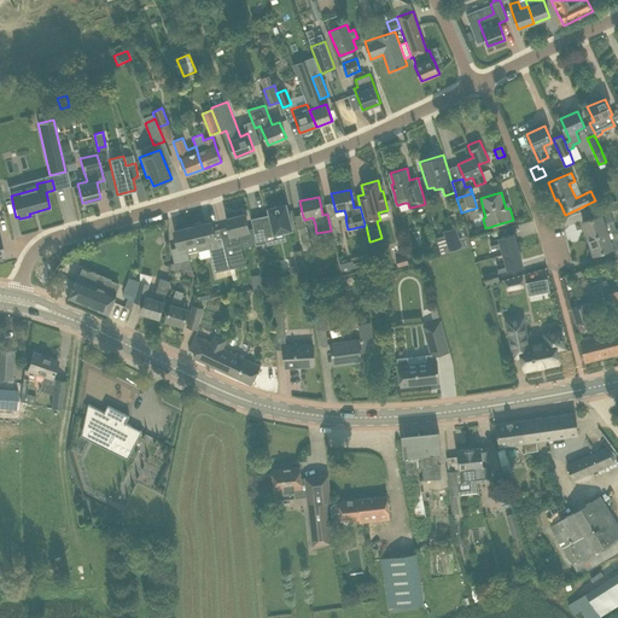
[(269,215),(261,216),(266,235),(292,229),(286,204),(268,209),(269,215)]
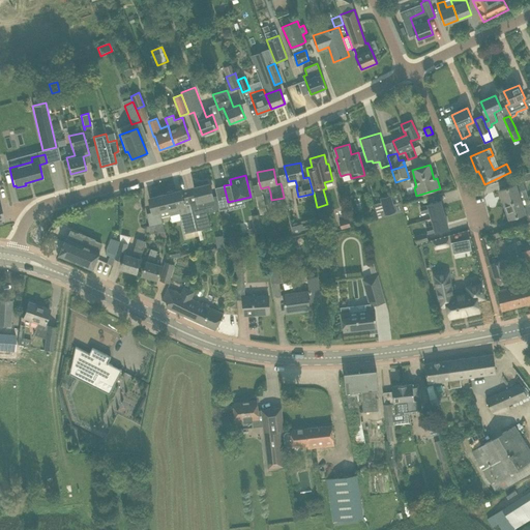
[(501,197),(503,204),(528,196),(523,182),(500,189),(502,197),(501,197)]
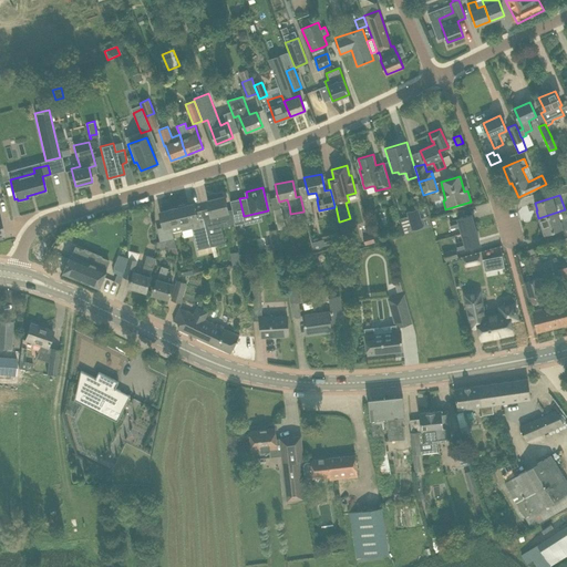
[(212,215),(204,217),(207,229),(212,246),(225,243),(218,215),(228,213),(225,196),(207,200),(212,215)]
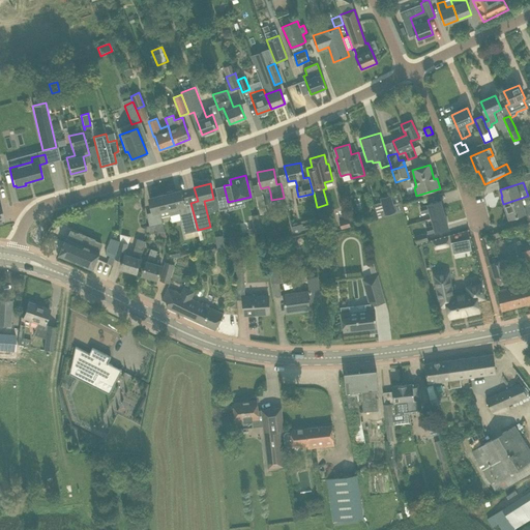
[(224,185),(215,187),(218,201),(219,210),(229,208),(227,202),(228,202),(224,185)]
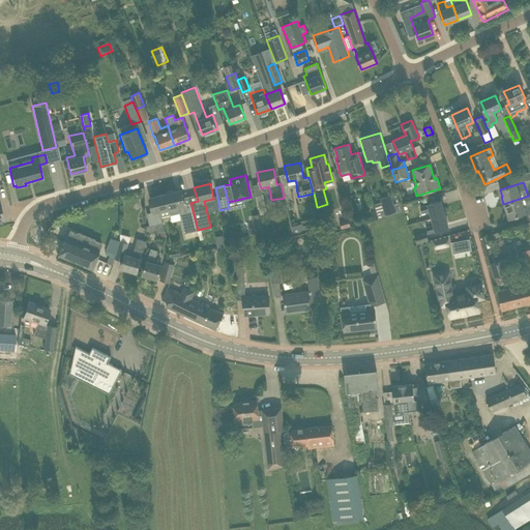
[(167,194),(165,195),(169,210),(170,215),(179,213),(184,233),(198,230),(194,214),(190,203),(184,204),(181,190),(174,193),(173,190),(167,192),(167,194)]
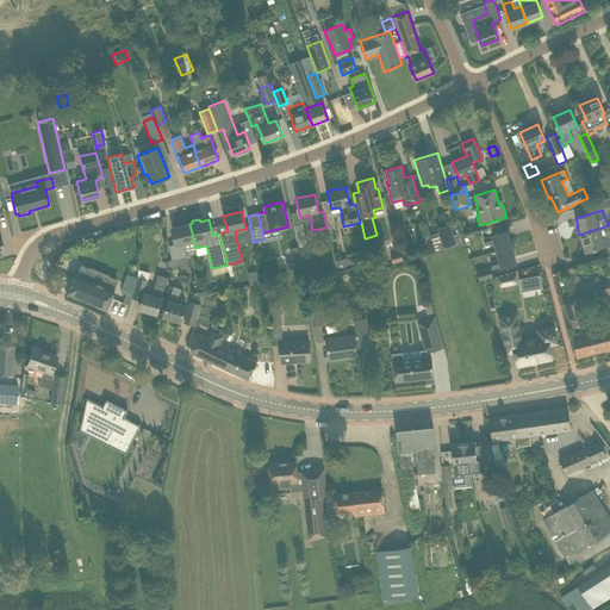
[(294,225),(296,231),(299,244),(306,243),(303,223),(294,225)]
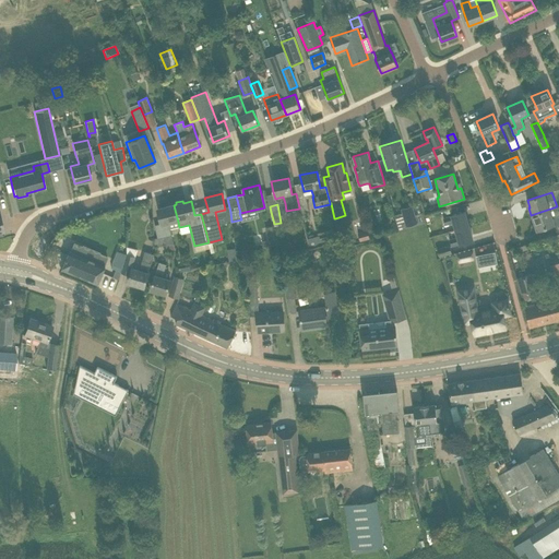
[(169,224),(178,222),(174,205),(158,209),(162,223),(154,225),(157,238),(154,238),(154,245),(174,245),(169,224)]
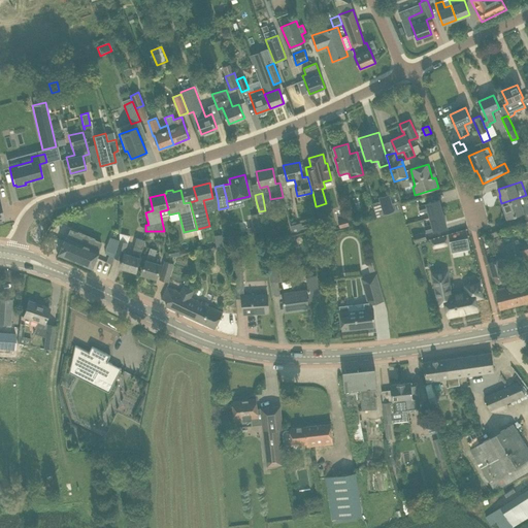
[(283,196),(283,197),(285,206),(293,204),(291,194),(283,196)]
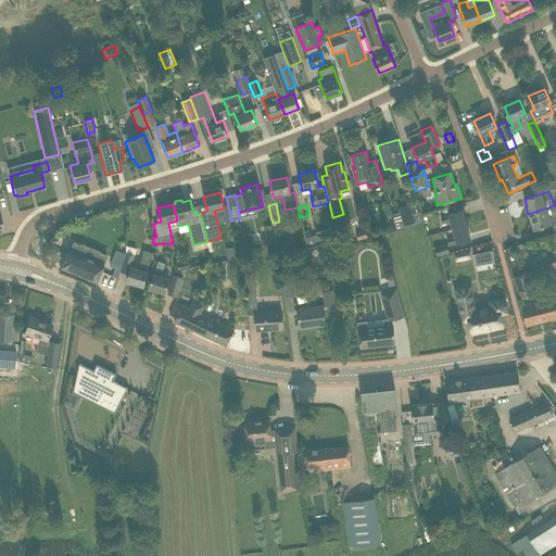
[(555,213),(554,205),(528,214),(530,223),(532,222),(534,229),(551,224),(555,220),(555,213)]
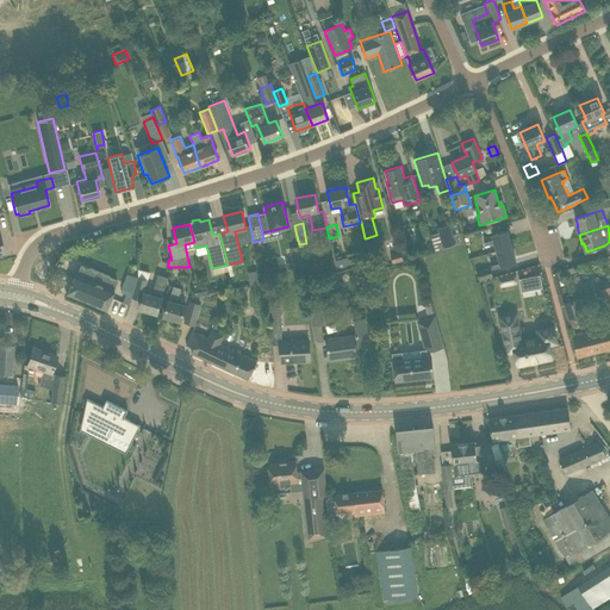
[(490,253),(496,251),(496,250),(511,247),(506,231),(491,235),(491,236),(483,237),(486,246),(487,246),(490,253)]
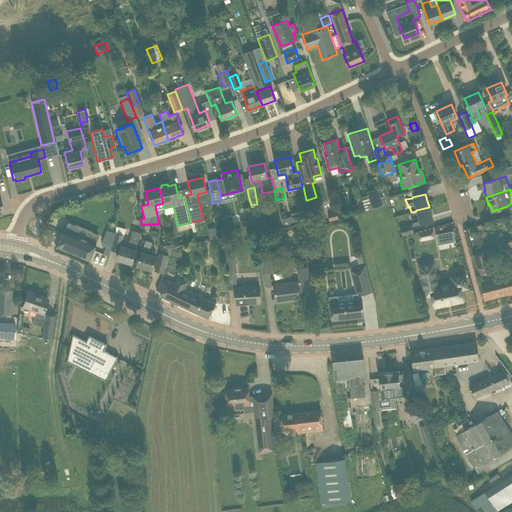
[(416,210),(416,211),(418,217),(411,219),(413,226),(420,224),(433,220),(429,207),(416,210)]
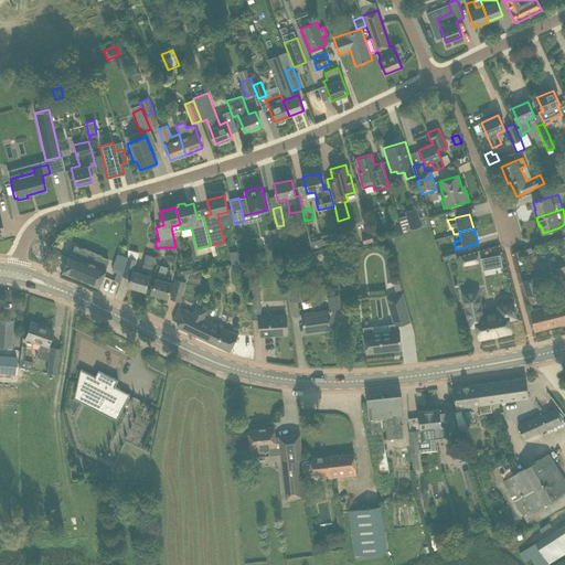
[(264,232),(266,248),(278,247),(275,231),(264,232)]
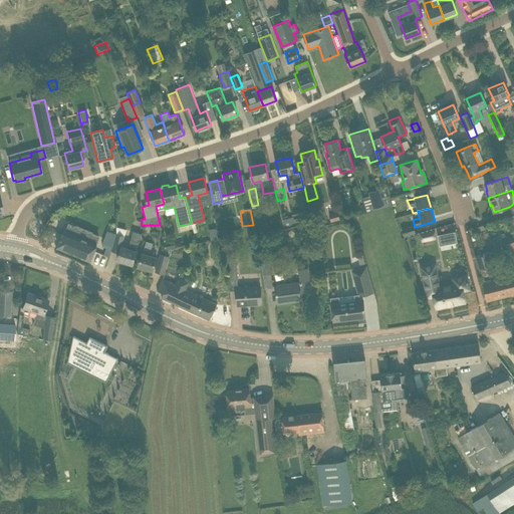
[(328,215),(330,222),(340,220),(337,212),(328,215)]
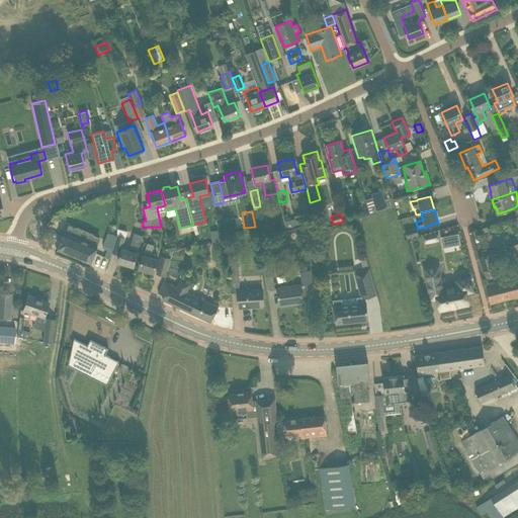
[(407,230),(405,231),(408,239),(418,236),(416,228),(407,230)]
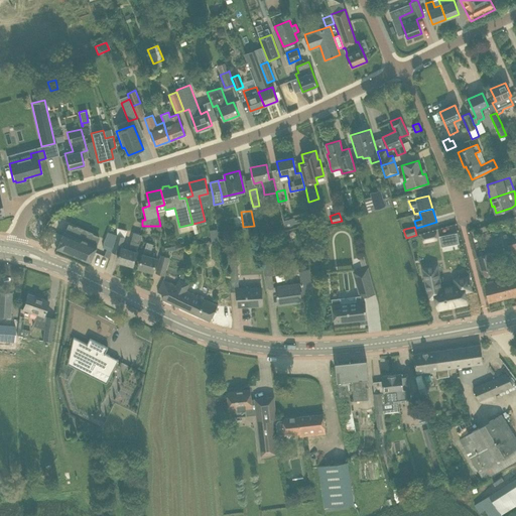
[(209,231),(211,241),(219,240),(217,229),(209,231)]
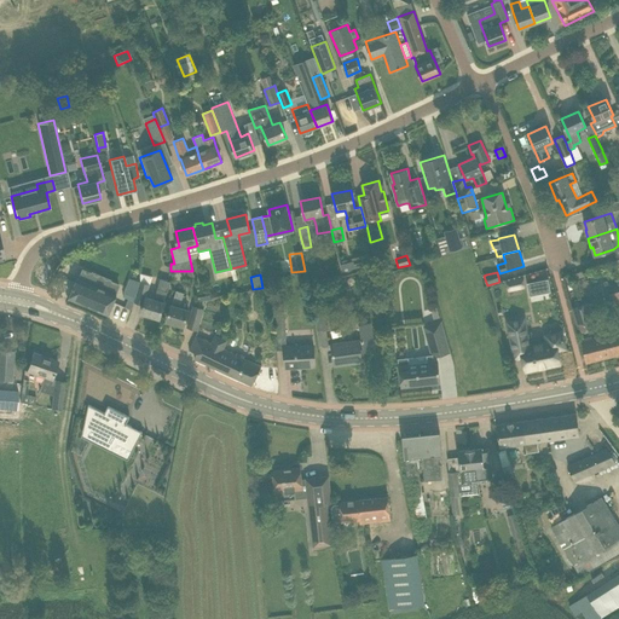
[(87,306),(109,314),(117,294),(106,289),(90,283),(79,277),(69,298),(87,306)]
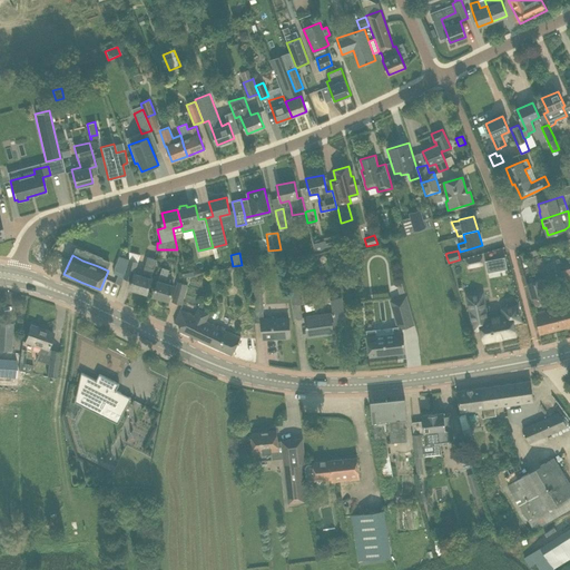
[(130,287),(131,288),(131,291),(137,292),(138,291),(147,293),(157,259),(147,256),(141,274),(135,272),(138,262),(129,259),(124,277),(133,281),(130,287)]
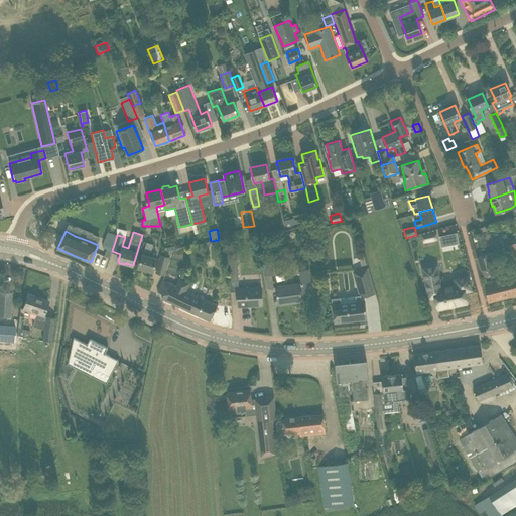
[(421,234),(423,243),(437,241),(435,232),(421,234)]
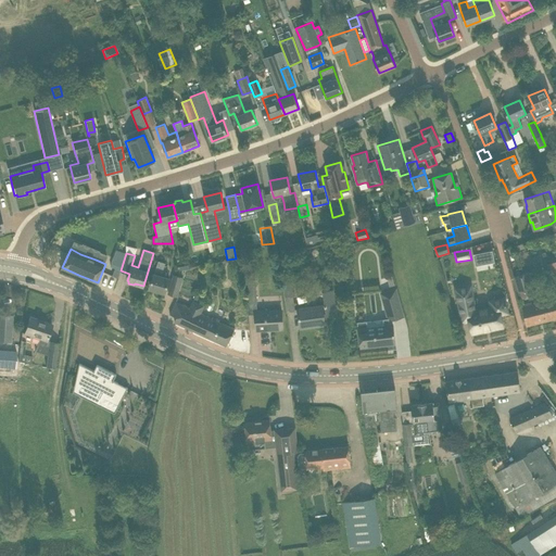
[(154,273),(150,288),(165,292),(169,278),(162,275),(165,263),(159,261),(154,273)]
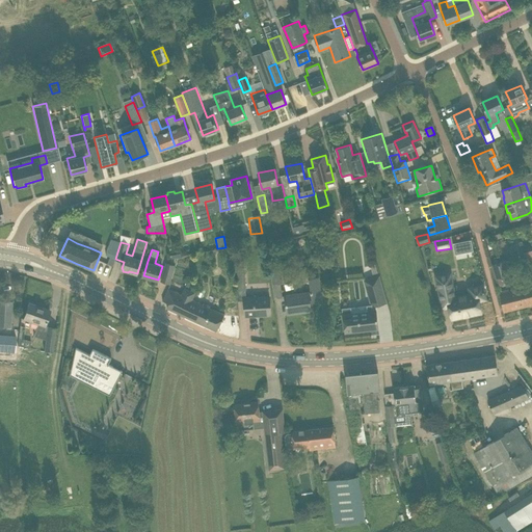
[(491,265),(498,287),(513,283),(506,260),(491,265)]
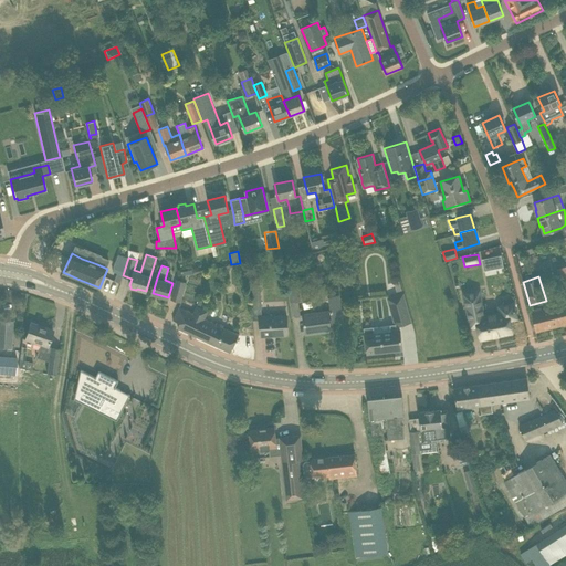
[(177,279),(171,299),(180,301),(187,282),(177,279)]
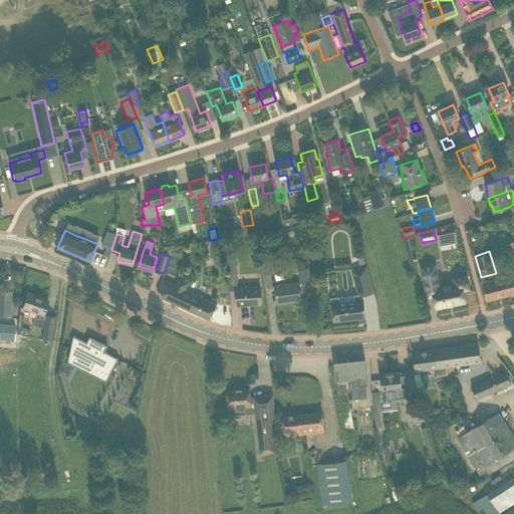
[(228,259),(230,280),(238,280),(236,258),(228,259)]
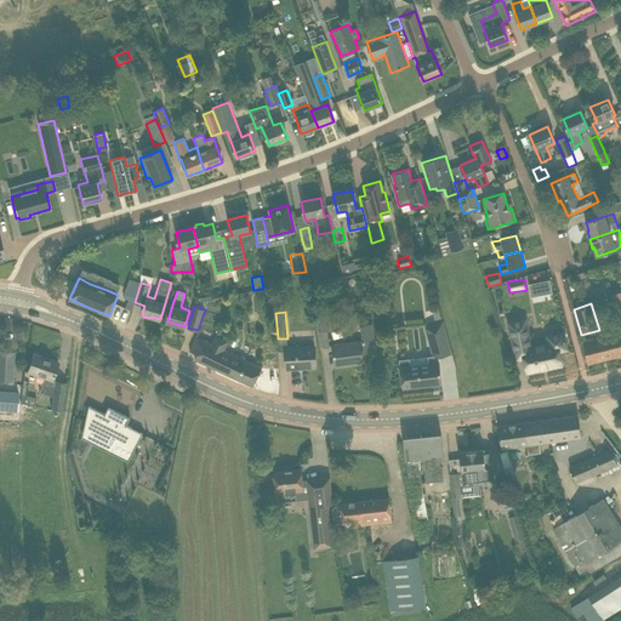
[(508,323),(514,349),(516,360),(524,358),(527,372),(562,365),(559,351),(568,349),(564,332),(546,336),(548,346),(531,349),(525,319),(508,323)]
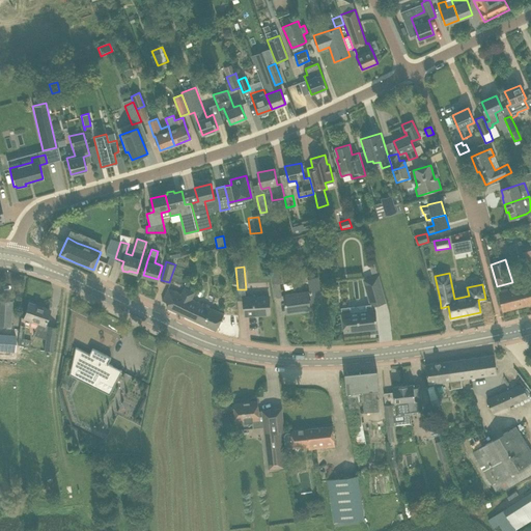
[(378,329),(375,306),(374,297),(383,294),(378,276),(364,280),(370,304),(365,305),(366,311),(351,313),(351,307),(341,308),(343,333),(378,329)]
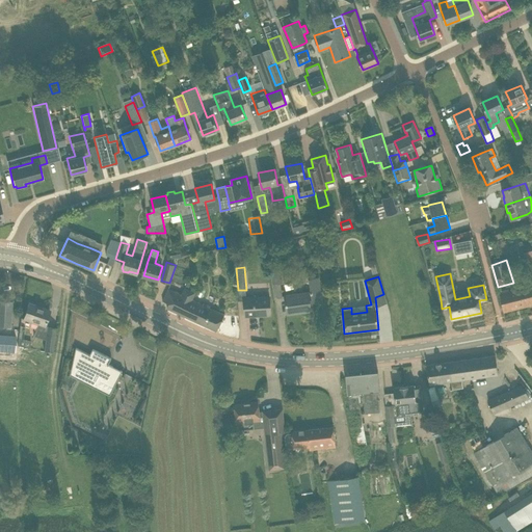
[(310,291),(285,294),(287,314),(311,311),(310,303),(312,303),(312,304),(322,302),(319,277),(308,278),(310,291)]
